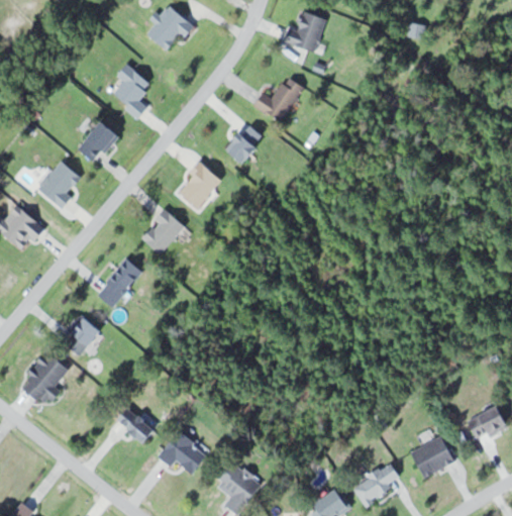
[(186,38),(195,24),(167,6),(158,21),(156,20),(145,35),(168,49),(178,33),(186,38)]
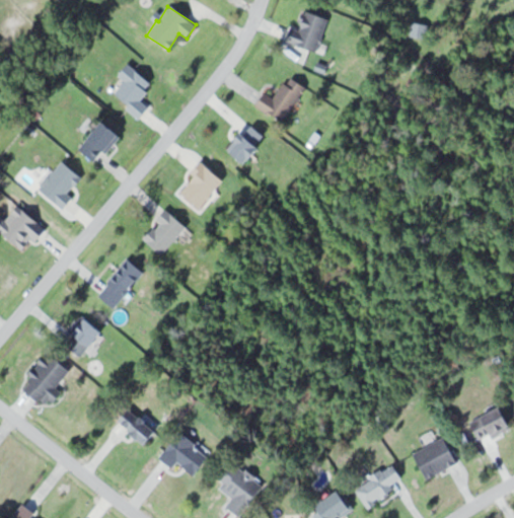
[(290,27),(285,43),(315,53),(326,18),(301,10),(295,29),(290,27)]
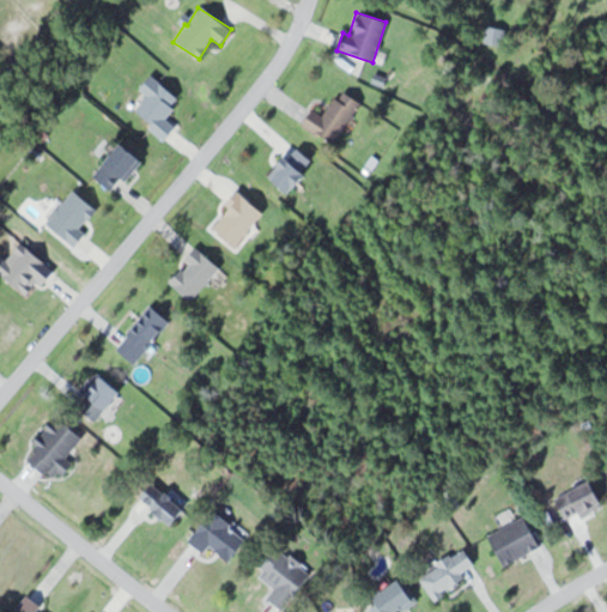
[(133,111),(150,123),(145,129),(163,141),(174,127),(163,120),(178,97),(147,76),(138,91),(144,96),(133,111)]
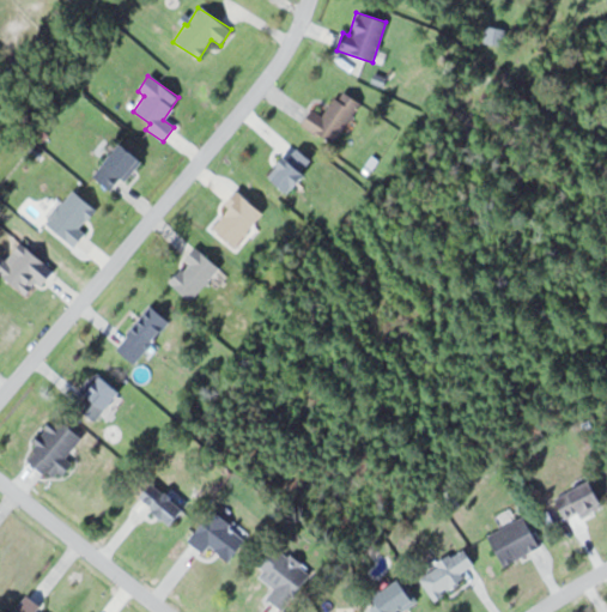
[(323,117),(308,110),(299,128),(334,145),(357,100),(337,90),(323,117)]
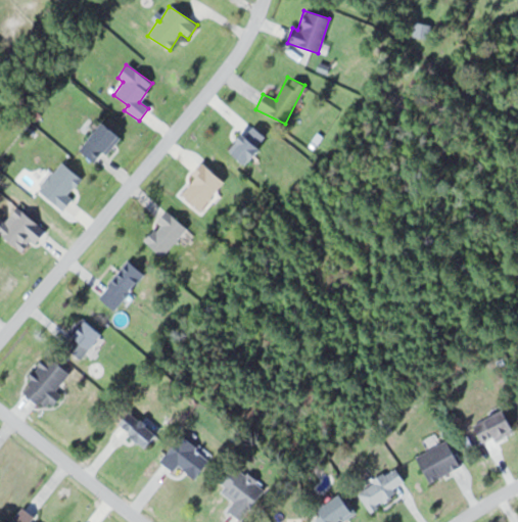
[(120,138),(104,122),(77,148),(92,164),(120,138)]
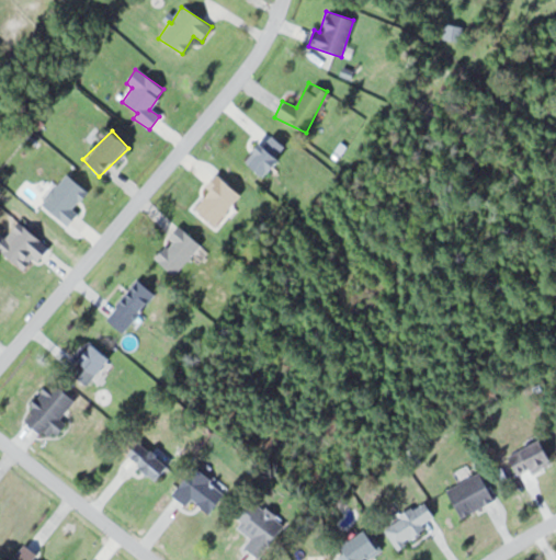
[(281,160),(276,156),(284,149),(270,135),(244,160),(261,179),(281,160)]
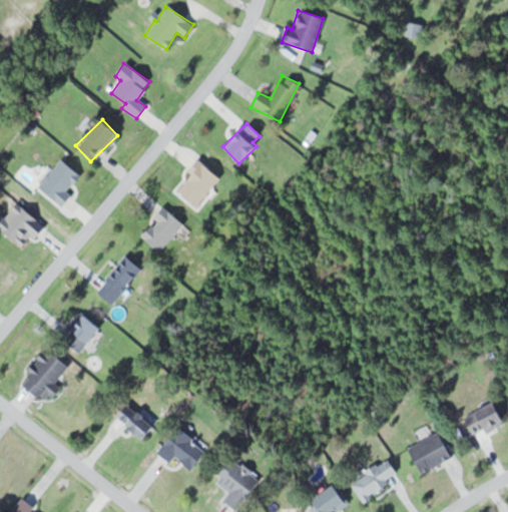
[(64,190),(78,177),(61,158),(35,184),(59,207),(70,196),(64,190)]
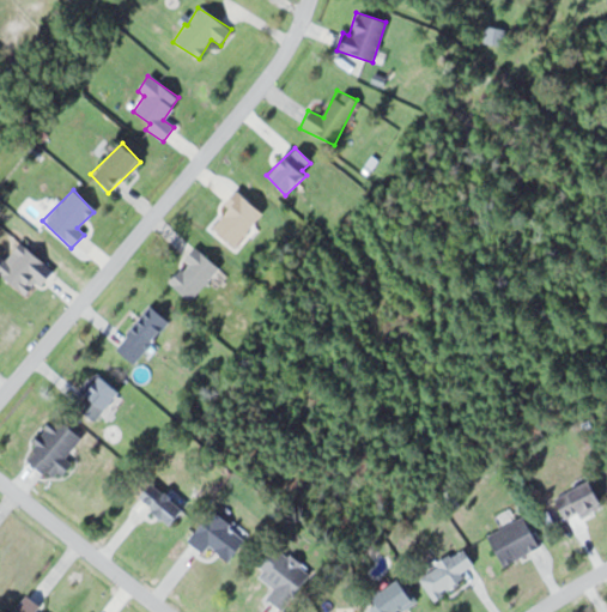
[(260,213),(235,192),(206,228),(232,248),(260,213)]
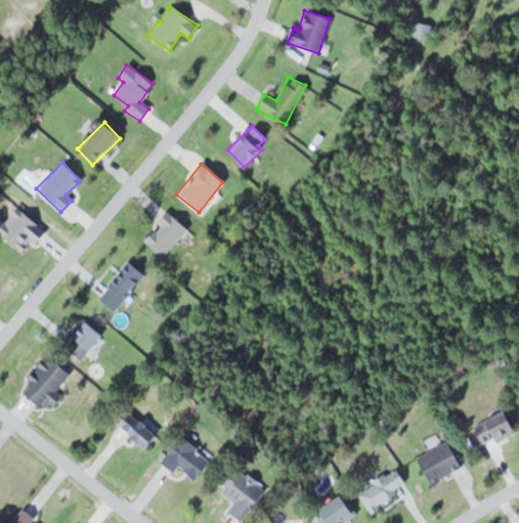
[(141,242),(160,258),(185,229),(167,212),(141,242)]
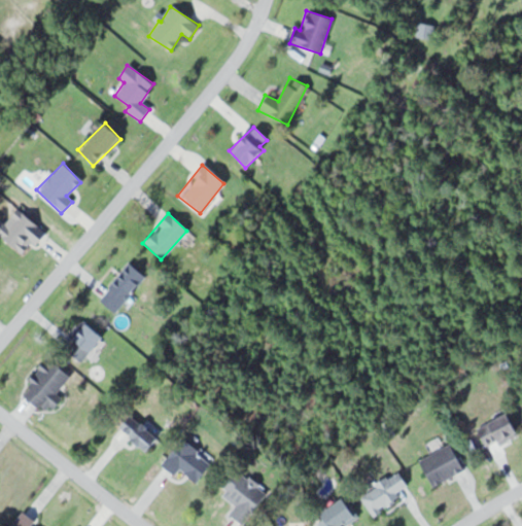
[(97,299),(113,313),(145,278),(130,264),(97,299)]
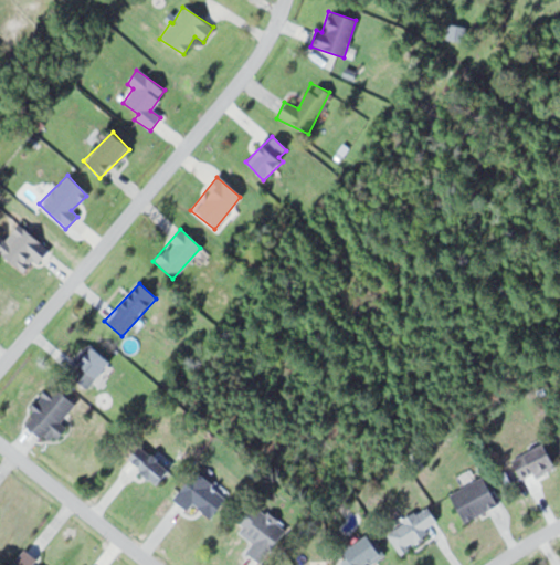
[(109,363),(88,345),(65,373),(86,390),(109,363)]
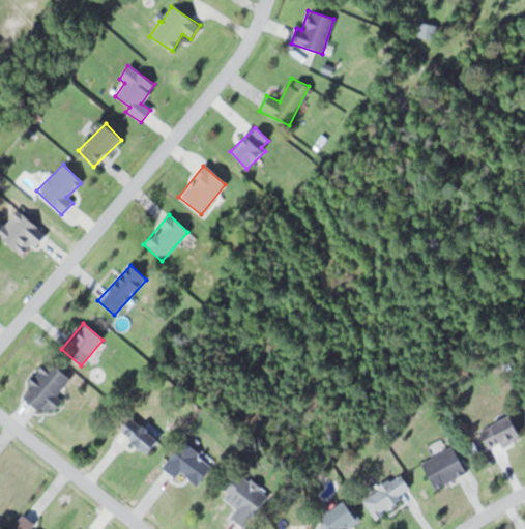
[(21,395),(49,417),(61,402),(55,397),(69,378),(47,361),(21,395)]
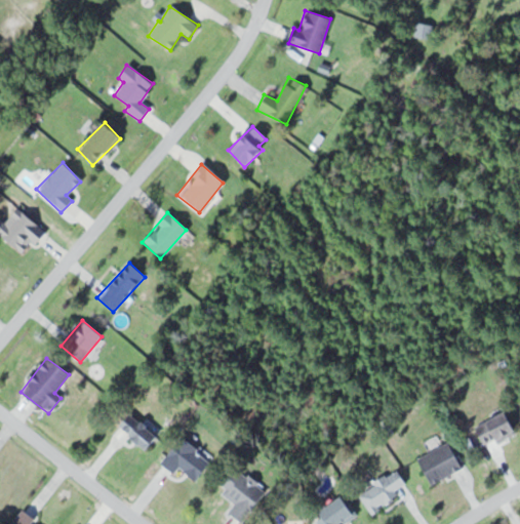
[(480,447),(515,435),(508,412),(473,425),(480,447)]
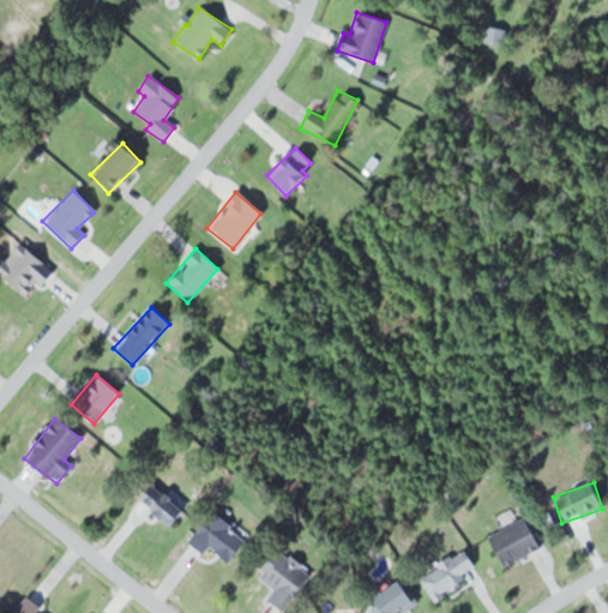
[(138,498),(168,528),(182,514),(152,484),(138,498)]
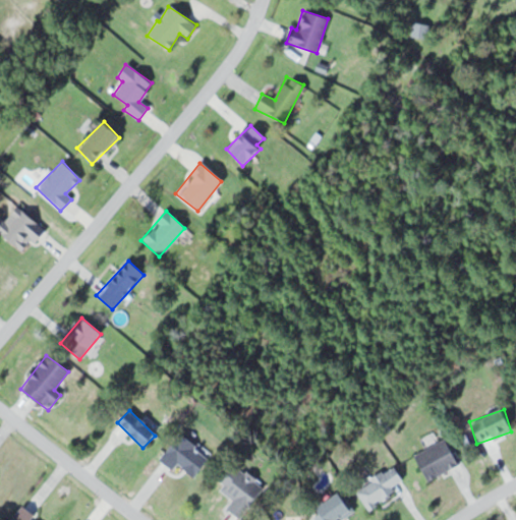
[(208,461),(182,435),(158,459),(170,471),(178,464),(191,477),(208,461)]
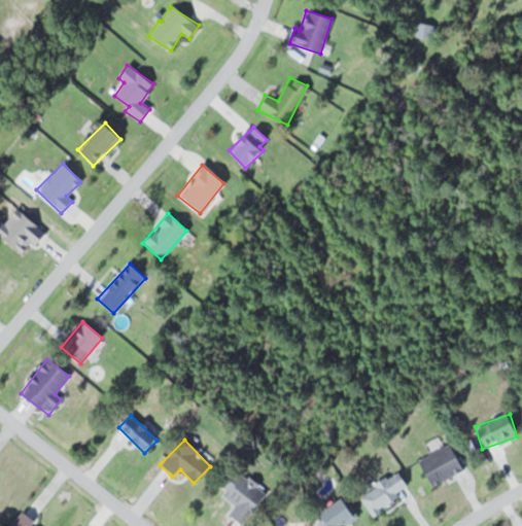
[(418,459),(429,485),(462,471),(450,445),(418,459)]
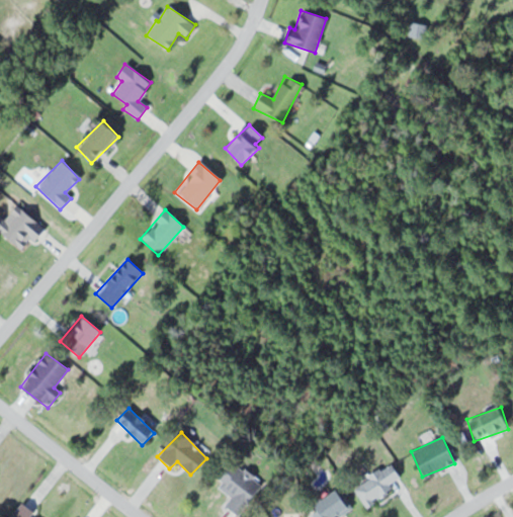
[(230,498),(224,506),(237,516),(262,486),(234,463),(215,486),(230,498)]
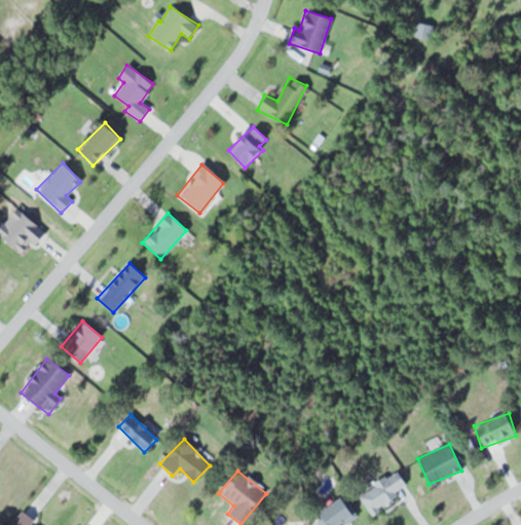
[(399,498),(395,491),(405,485),(398,472),(357,493),(369,515),(399,498)]
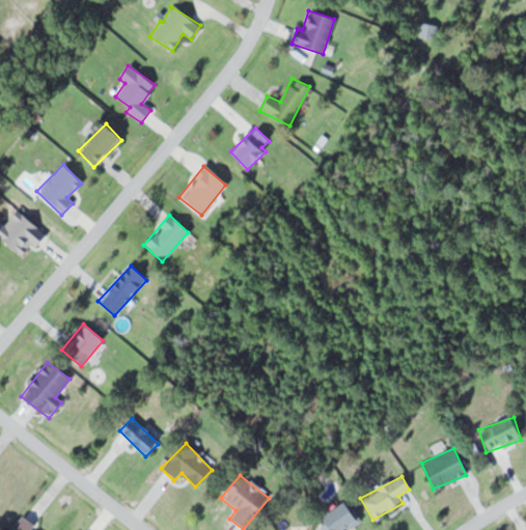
[(353,529),(360,526),(348,503),(317,520),(323,529),(353,529)]
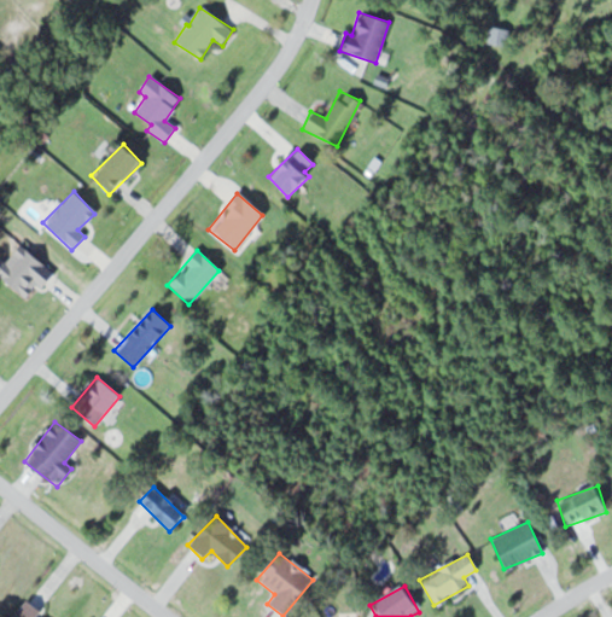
[(35,616),(39,613),(28,601),(12,616),(35,616)]
